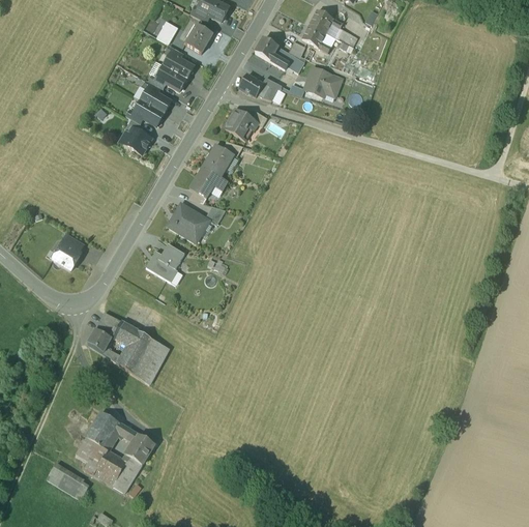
[(202,0),(199,6),(198,9),(210,16),(221,22),(229,7),(214,0),(202,0)]
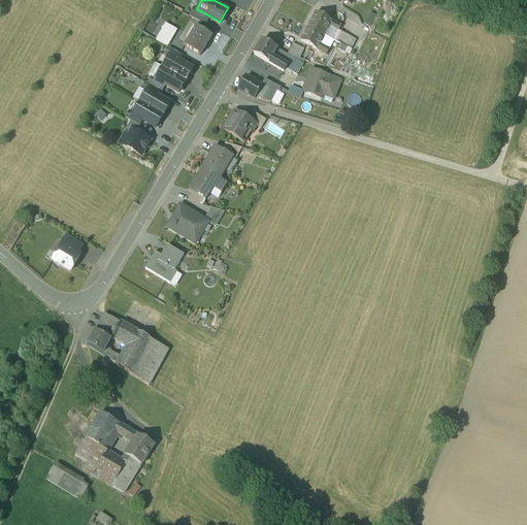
[(198,6),(195,4),(190,13),(206,22),(209,15),(197,9),(198,6)]
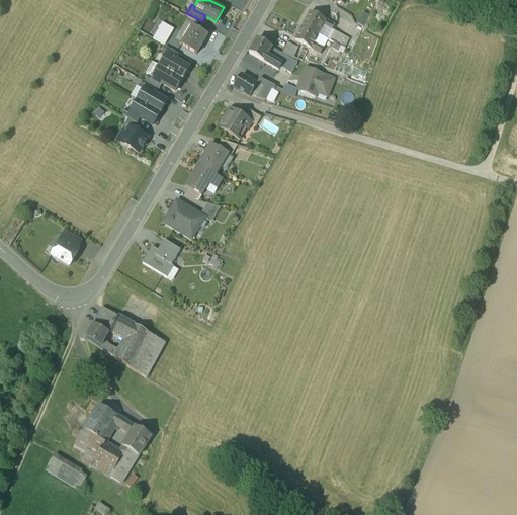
[(310,9),(303,23),(319,32),(323,23),(332,28),(333,27),(335,23),(310,9)]
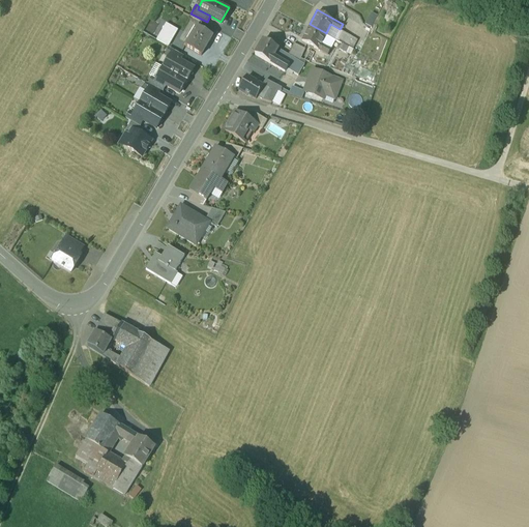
[(374,23),(378,13),(373,11),(369,21),(374,23)]
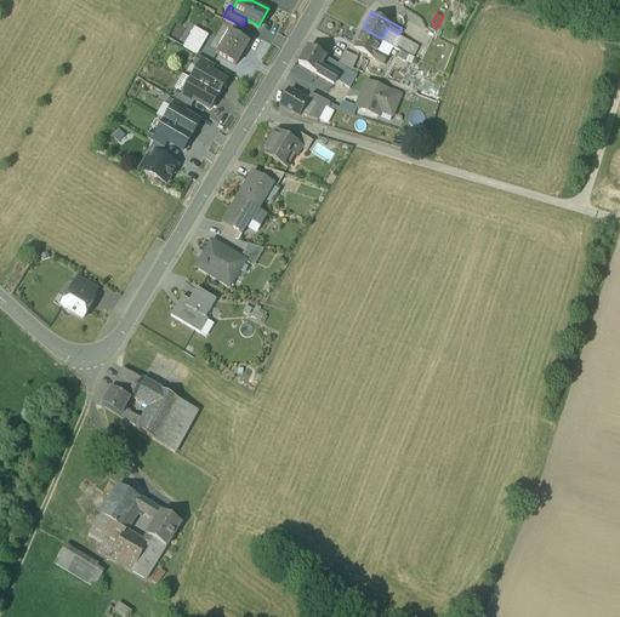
[(249,40),(231,28),(217,51),(235,62),(249,40)]
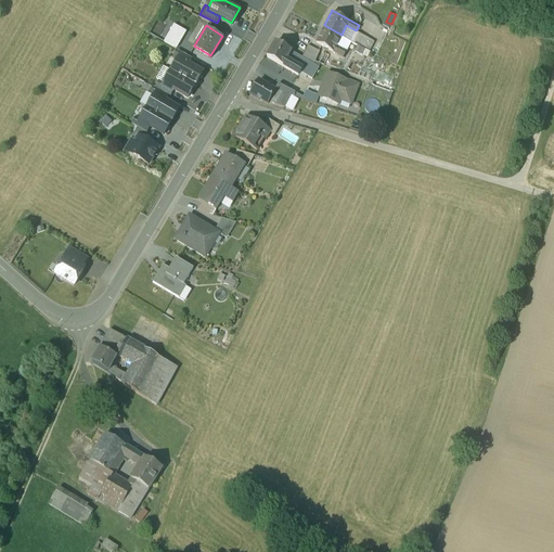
[(324,25),(316,40),(343,55),(347,49),(336,43),(342,35),(324,25)]
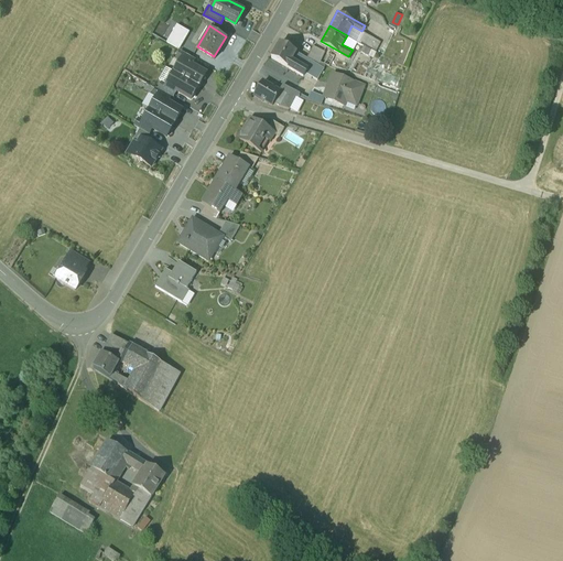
[(361,31),(352,25),(347,35),(356,40),(361,31)]
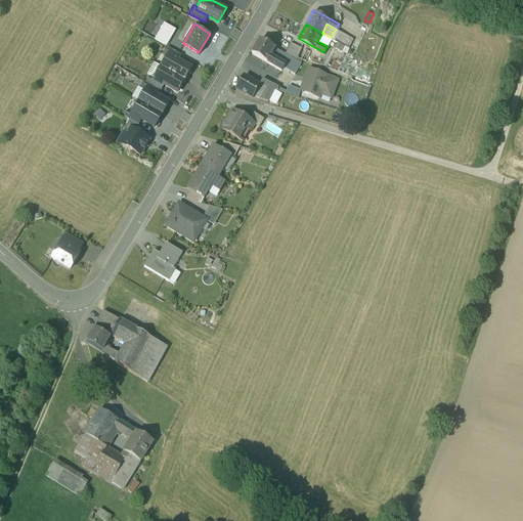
[(172,32),(162,26),(156,37),(166,43),(172,32)]
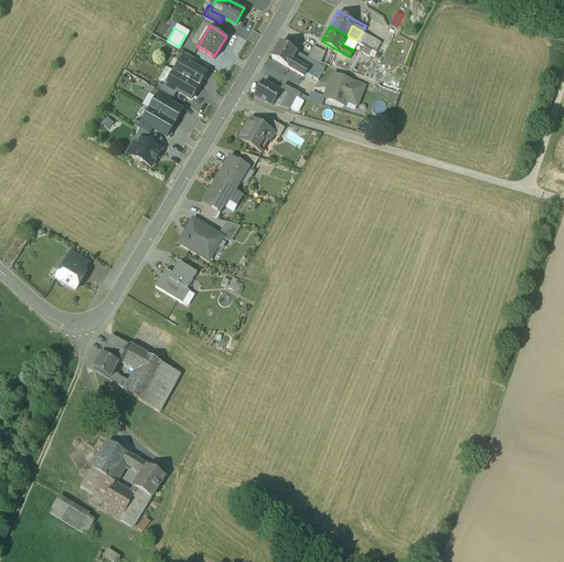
[(381,40),(363,30),(362,31),(357,40),(361,42),(372,48),(375,50),(381,40)]
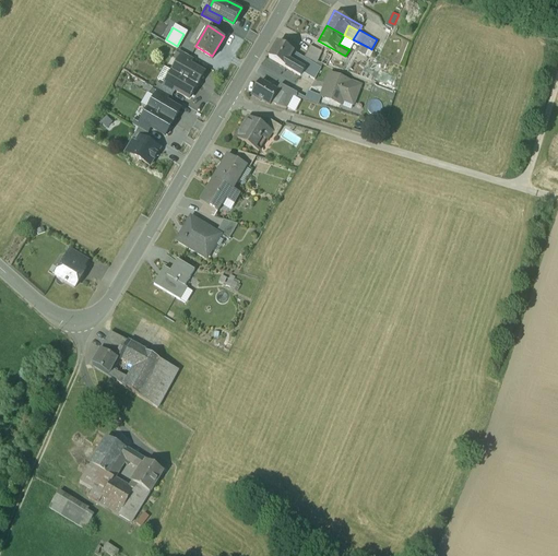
[(294,48),(277,39),(269,55),(300,73),(303,70),(305,67),(304,67),(295,60),(288,57),(294,48)]
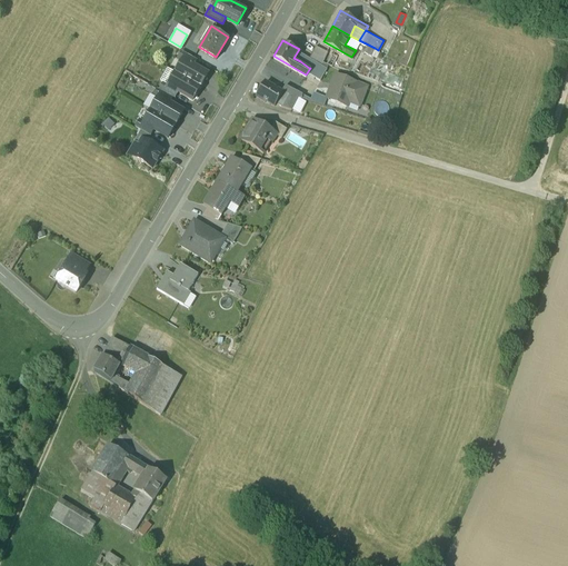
[(375,48),(364,42),(360,48),(371,53),(375,48)]
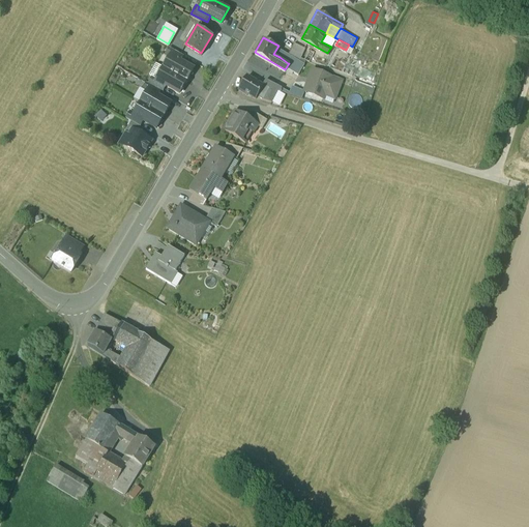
[(305,46),(294,40),(291,47),(302,52),(305,46)]
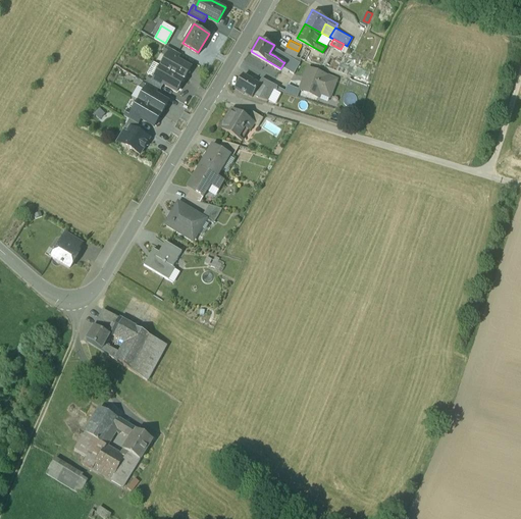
[(180,52),(167,45),(163,51),(167,53),(168,53),(176,58),(180,52)]
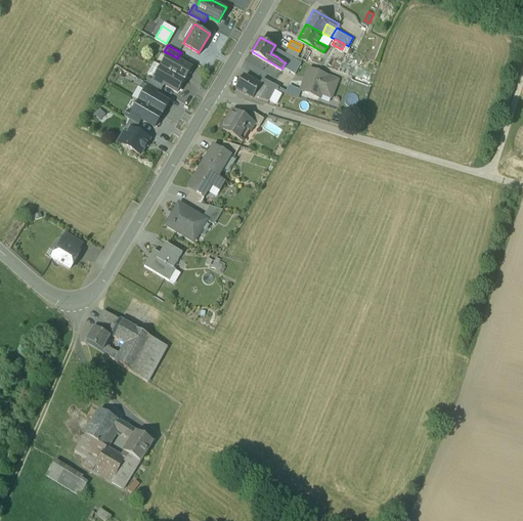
[(281,49),(275,45),(270,53),(276,56),(281,49)]
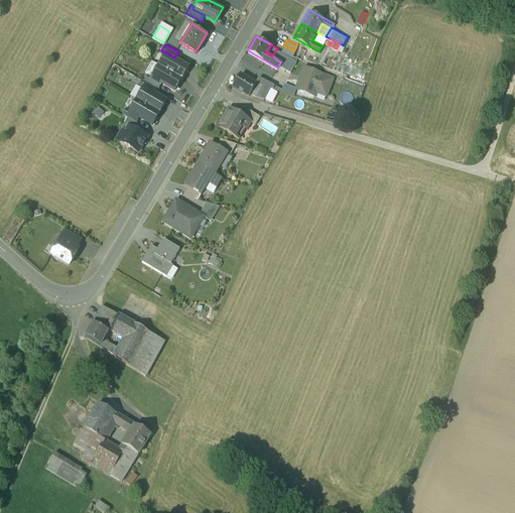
[(294,50),(283,45),(280,50),(285,53),(290,57),(291,57),(291,56),(294,50)]
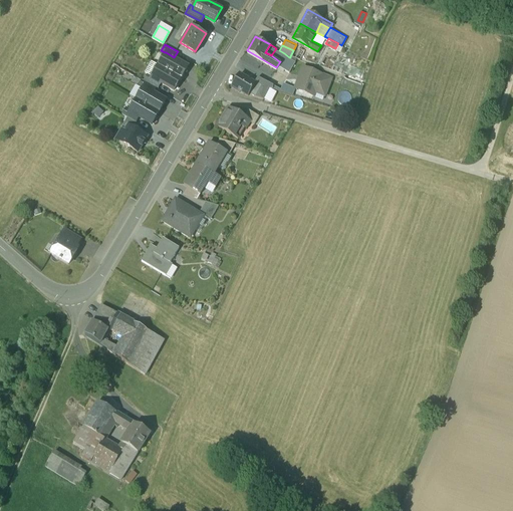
[(279,50),(276,48),(271,55),(279,61),(284,53),(279,50)]
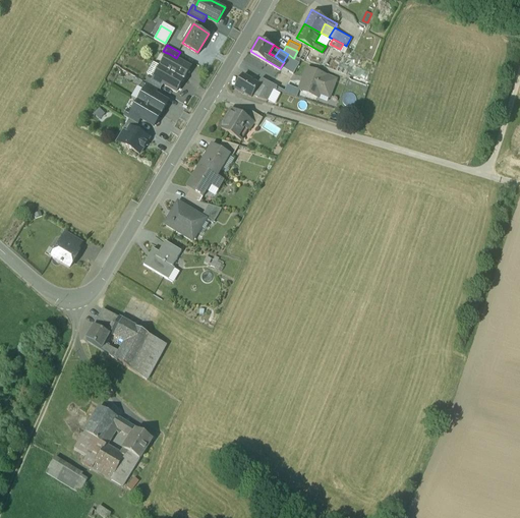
[(167,53),(161,64),(183,77),(190,65),(176,58),(168,53),(167,53)]
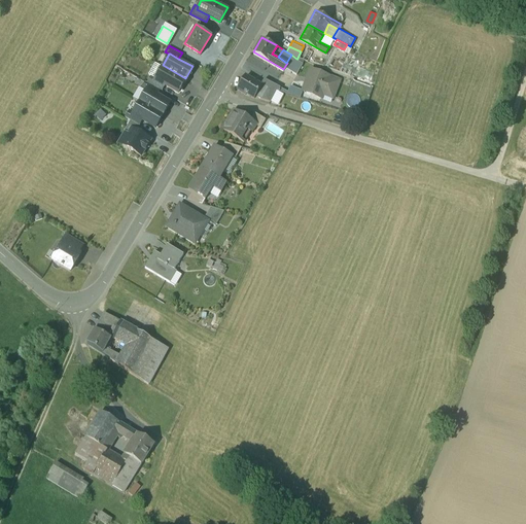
[(291,55),(286,63),(287,63),(285,66),(291,69),(296,59),(291,55)]
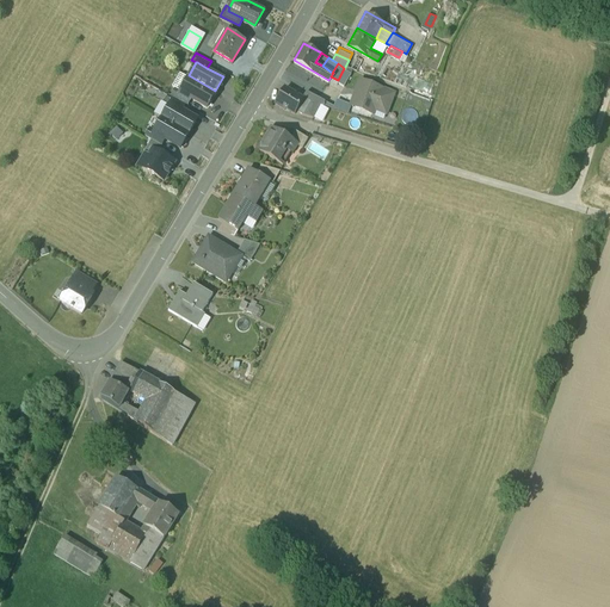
[(344,68),(338,80),(344,84),(351,70),(345,67),(345,68),(344,68)]
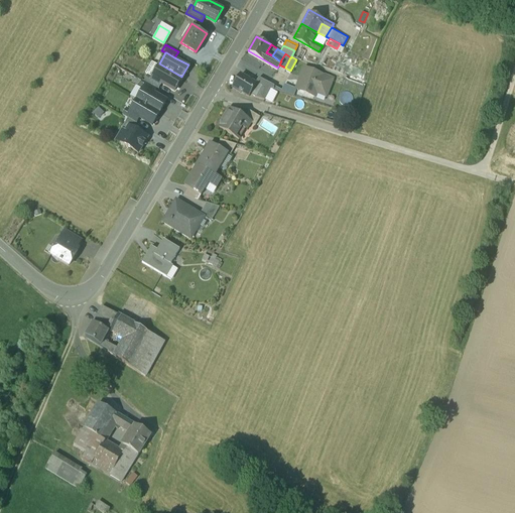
[(152,75),(152,76),(161,81),(174,89),(181,77),(159,63),(152,75)]
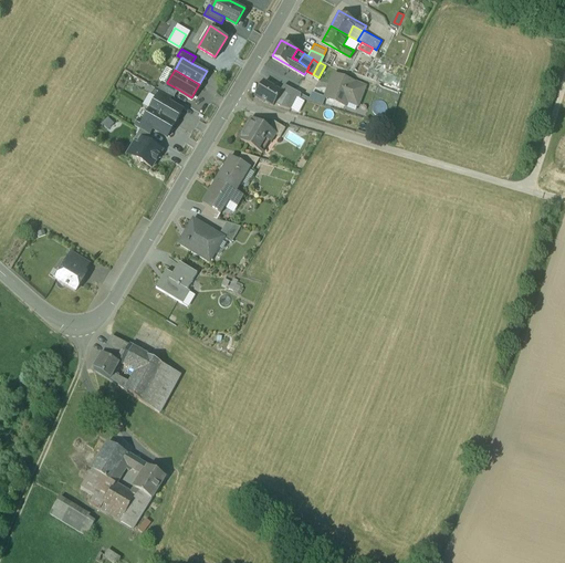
[(365,84),(334,72),(325,95),(345,103),(347,98),(357,102),(365,84)]
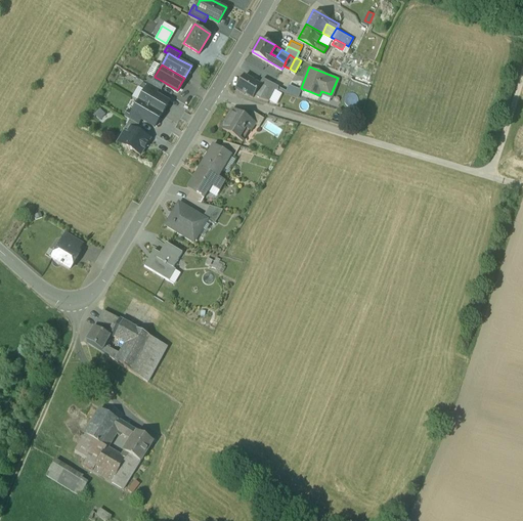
[(259,82),(244,73),(235,87),(244,92),(245,90),(253,95),(254,93),(259,96),(268,99),(273,90),(259,82)]
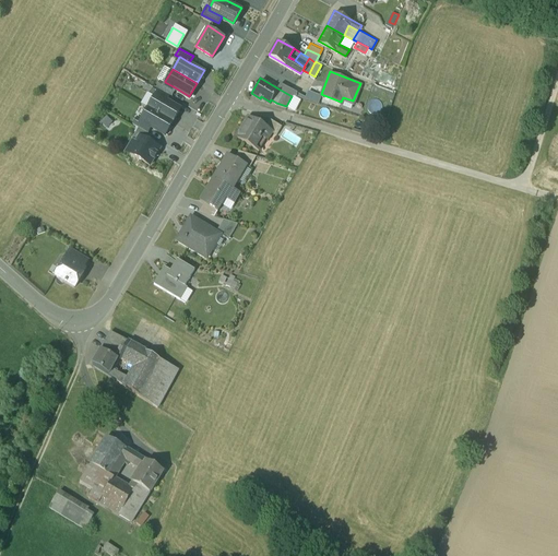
[(165,81),(161,79),(157,85),(169,93),(171,94),(175,87),(165,82),(165,81)]
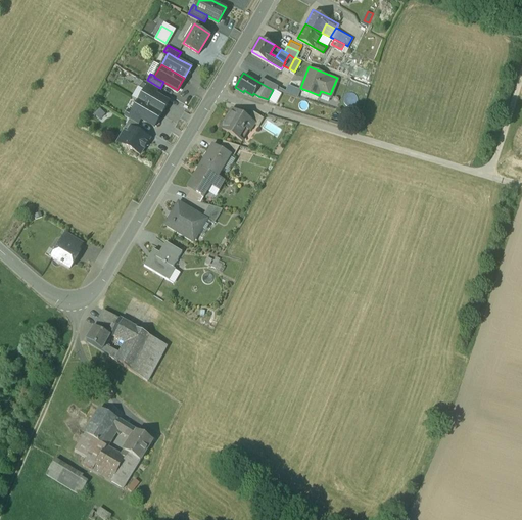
[(278,84),(262,76),(258,82),(273,90),(274,87),(277,88),(278,84)]
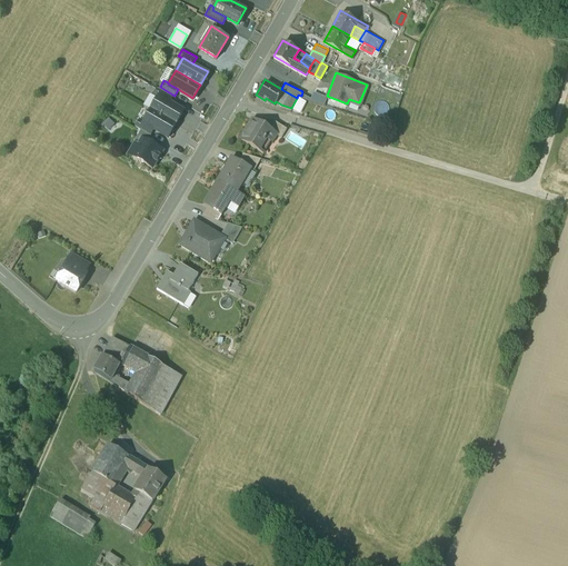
[(160,87),(158,86),(153,92),(158,96),(159,95),(169,100),(172,95),(160,87)]
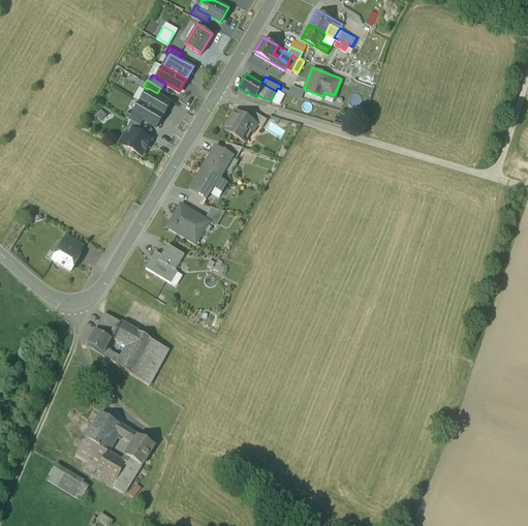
[(157,93),(148,88),(147,89),(141,100),(163,114),(171,101),(157,93)]
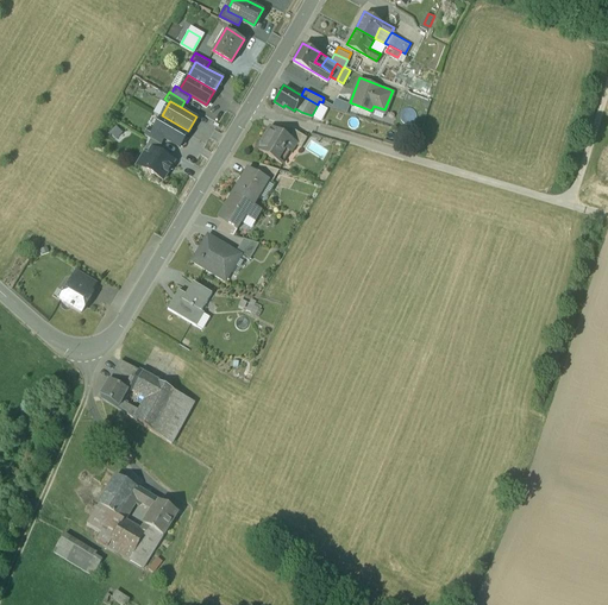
[(188,131),(162,115),(154,128),(164,136),(180,144),(188,131)]
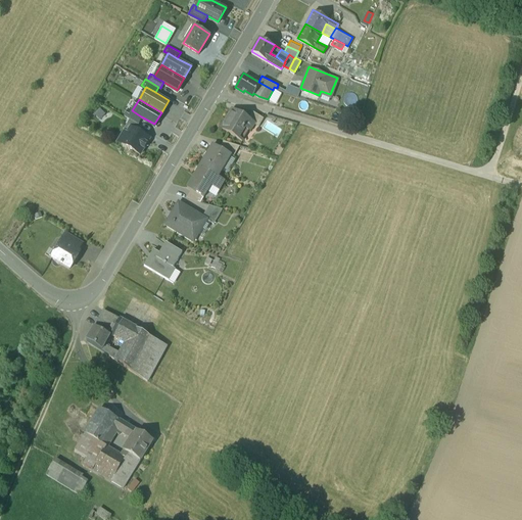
[(141,116),(132,110),(129,107),(125,114),(130,116),(138,122),(141,116)]
